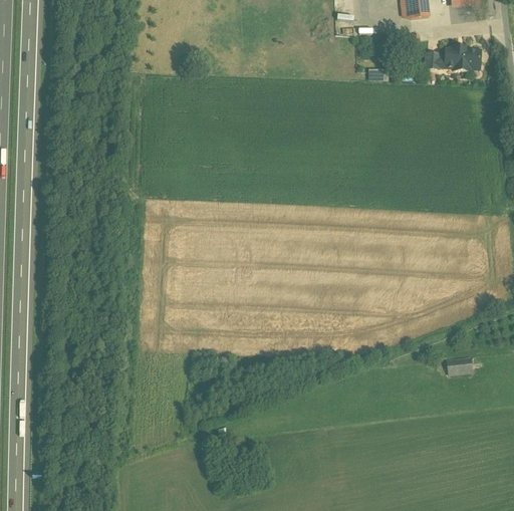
[(401,0),(404,17),(412,19),(429,17),(427,0),(401,0)]
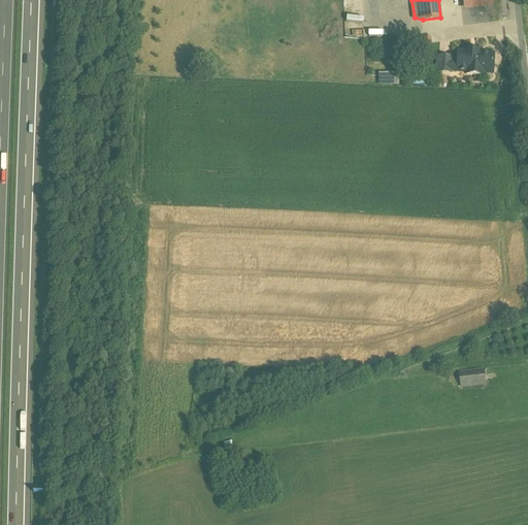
[(466,0),(469,23),(488,21),(487,9),(486,9),(485,0),(466,0)]
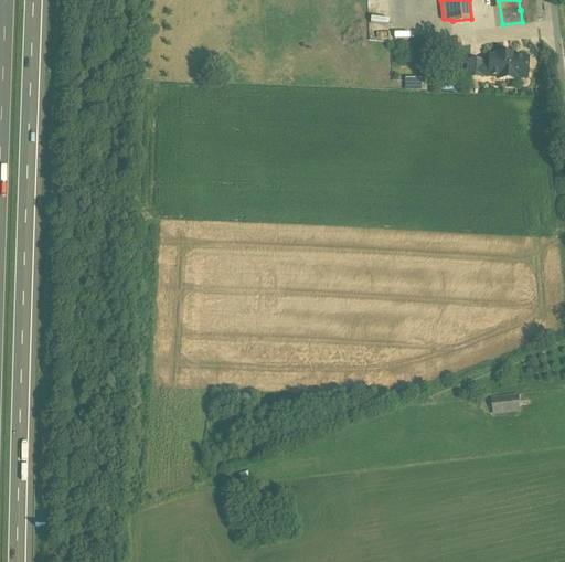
[(515,53),(497,52),(497,55),(491,54),(490,63),(483,63),(483,74),(499,75),(499,78),(518,80),(518,76),(528,77),(529,56),(515,55),(515,53)]
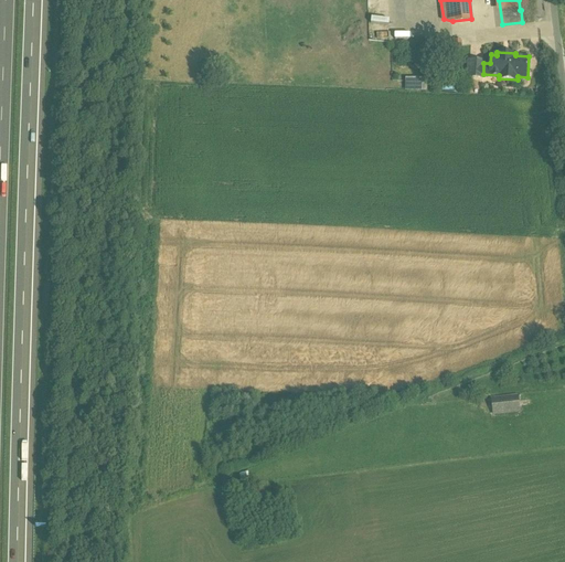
[(483,60),(469,60),(468,75),(482,76),(483,74),(483,63),(483,60)]
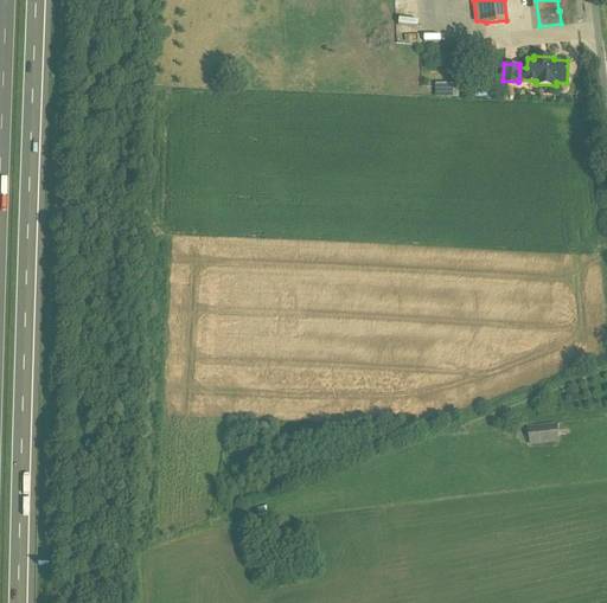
[(558,440),(557,421),(528,423),(529,442),(558,440)]
